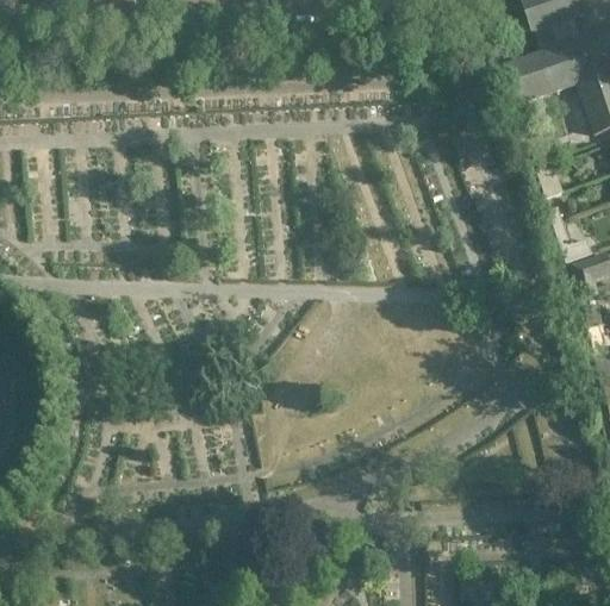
[(609,127),(609,29),(580,39),(572,17),(589,11),(584,0),(521,0),(531,30),(548,24),(556,47),(504,64),(517,102),(577,82),(595,133),(609,127)]
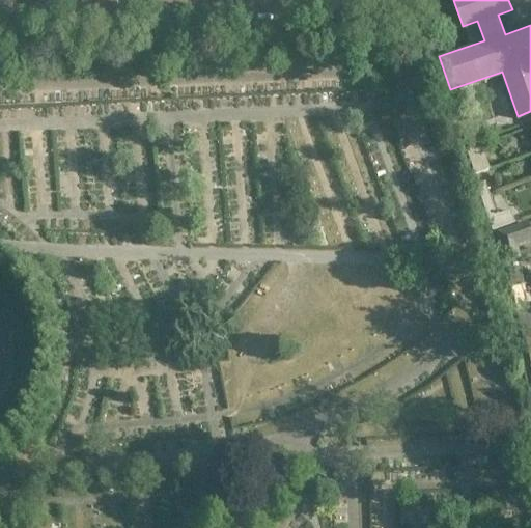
[(400,32),(413,27),(407,12),(394,18),(400,32)]
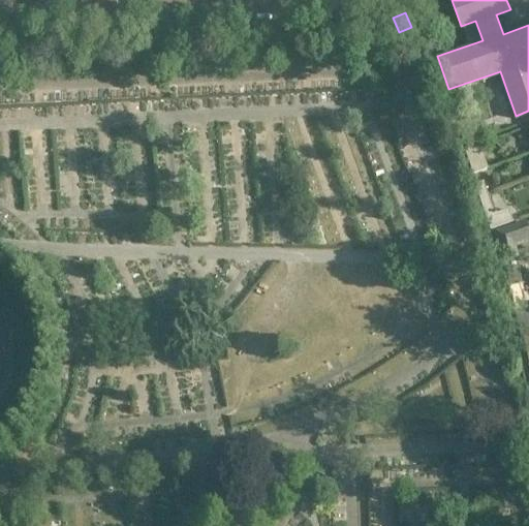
[(478,194),(486,192),(483,181),(474,184),(478,194)]
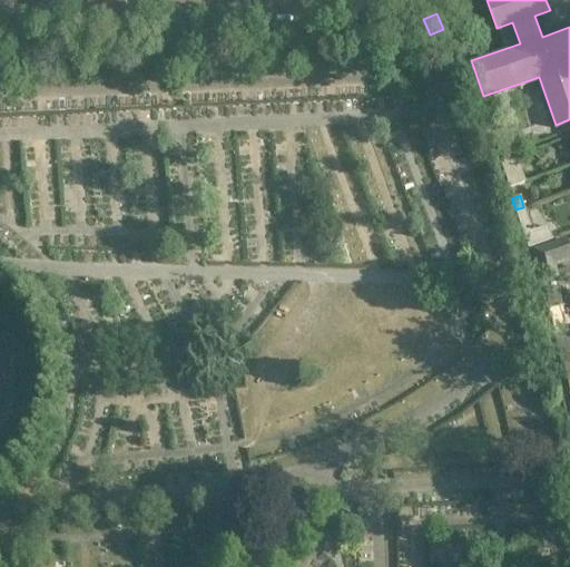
[(523,207),(516,209),(528,246),(552,237),(548,225),(532,231),(523,207)]
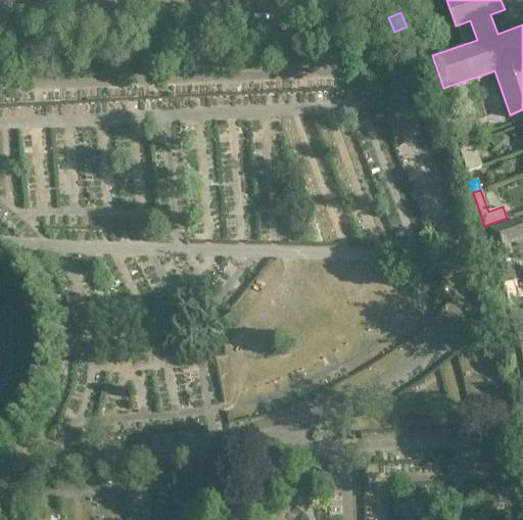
[(498,255),(511,253),(512,253),(508,239),(522,233),(522,229),(520,219),(491,228),(498,255)]
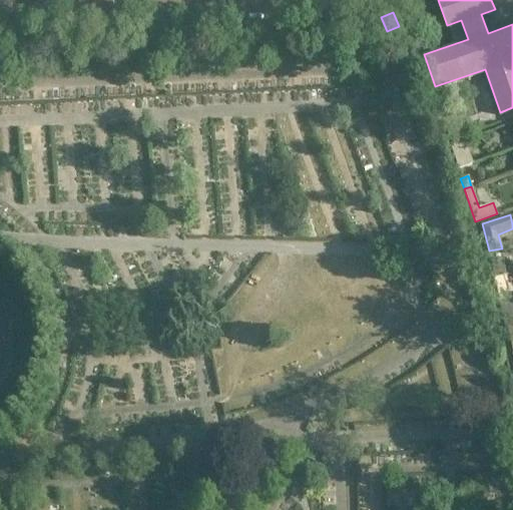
[(501,248),(489,250),(491,262),(503,259),(501,248)]
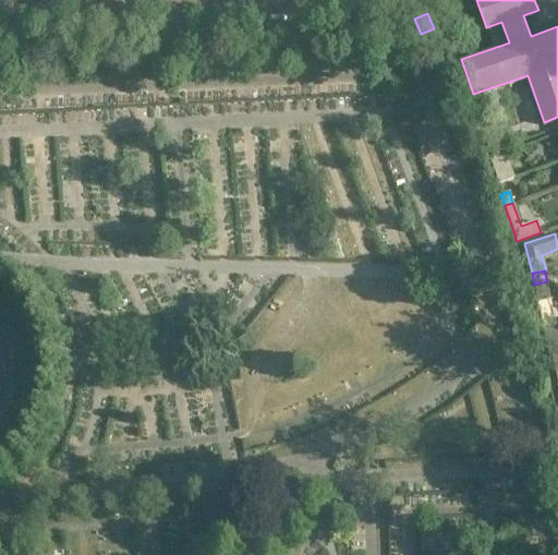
[(541,311),(554,308),(552,298),(538,300),(541,311)]
